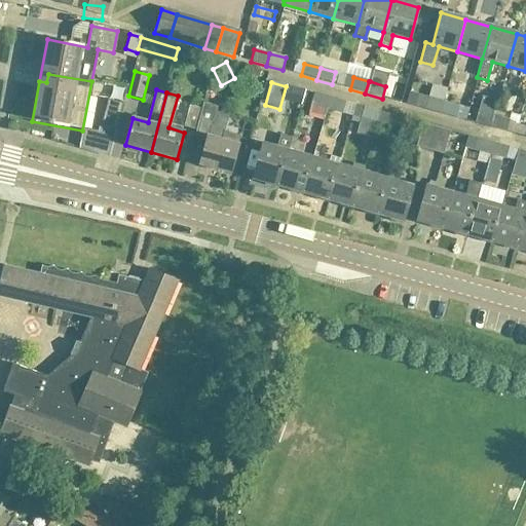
[(313,94),(309,106),(327,110),(330,98),(313,94)]
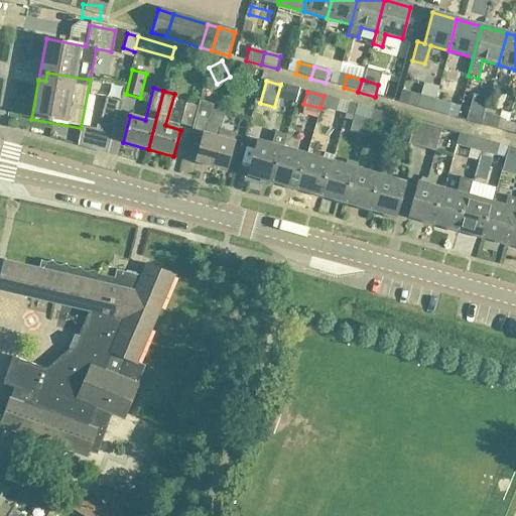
[(320,108),(335,112),(339,100),(324,96),(320,108)]
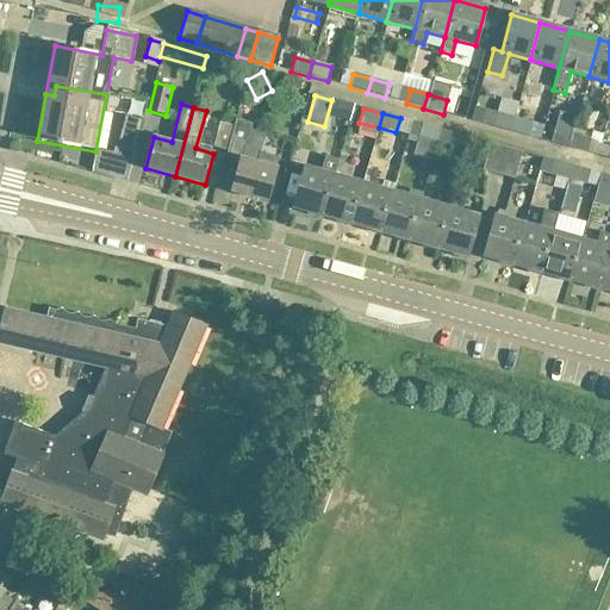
[(496,113),(492,126),(492,128),(510,132),(515,118),(496,113)]
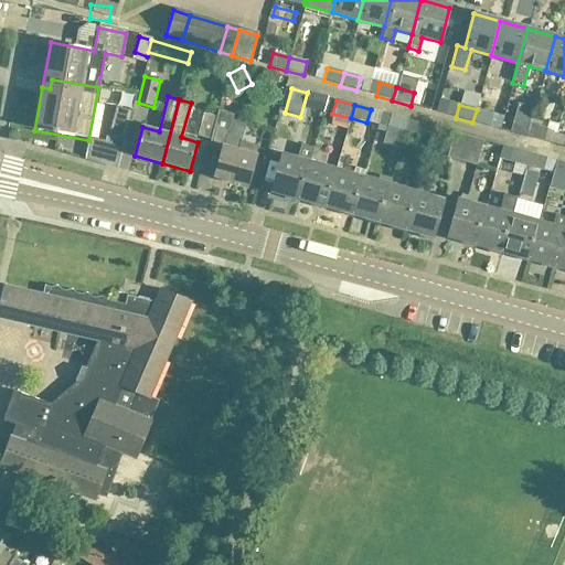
[(124,141),(131,112),(115,107),(107,138),(124,141)]
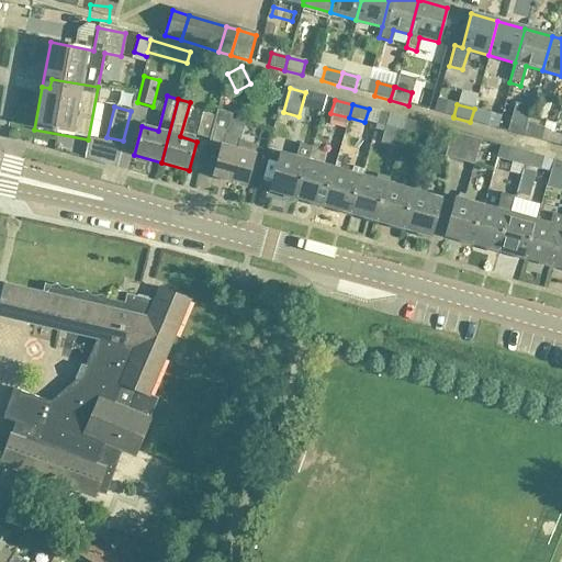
[(490,114),(474,109),(470,122),(486,126),(490,114)]
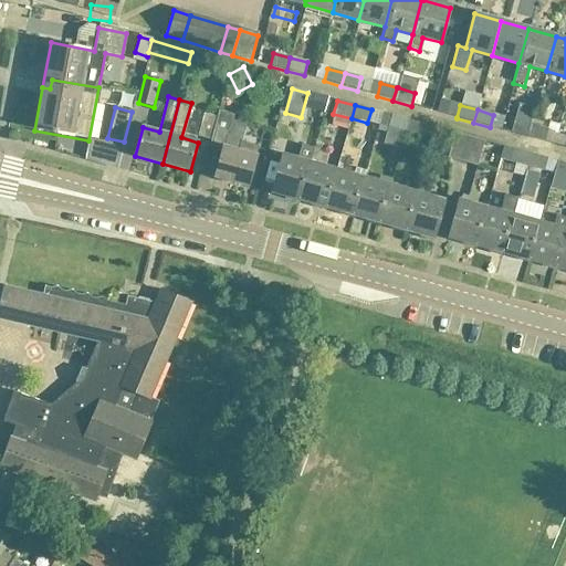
[(242,135),(245,125),(232,122),(233,116),(219,112),(216,127),(210,145),(223,148),(215,178),(249,187),(258,156),(257,156),(259,147),(242,143),(244,135),(242,135)]
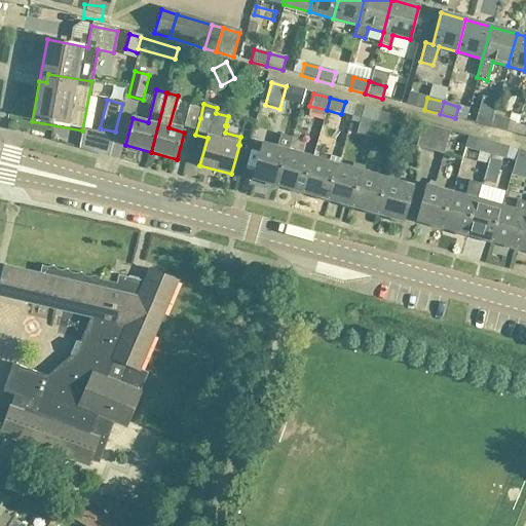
[(188,107),(183,127),(195,130),(200,109),(188,107)]
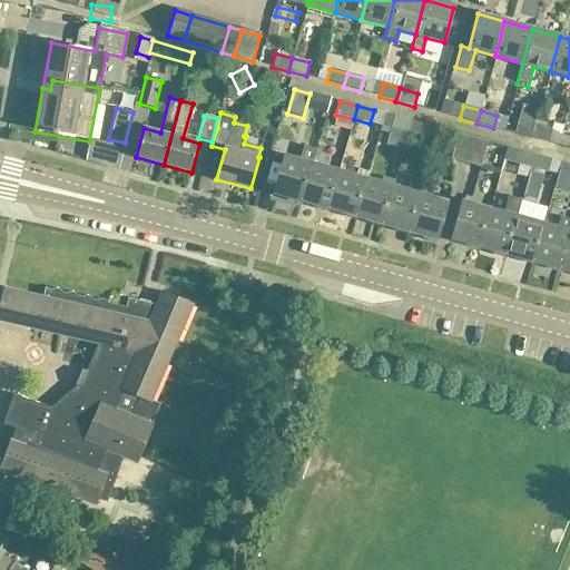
[(408,135),(411,121),(395,117),(392,129),(408,135)]
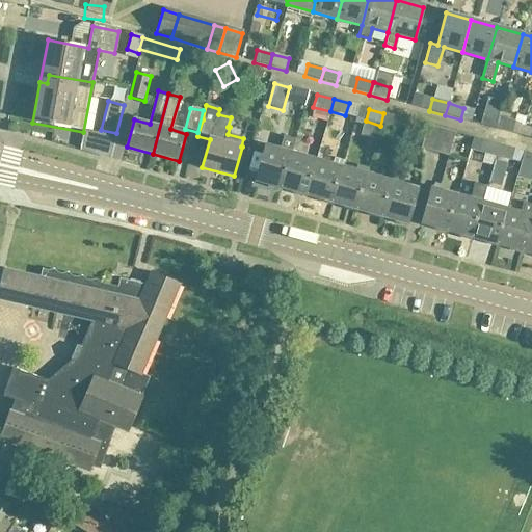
[(383,113),(380,126),(395,130),(399,117),(383,113)]
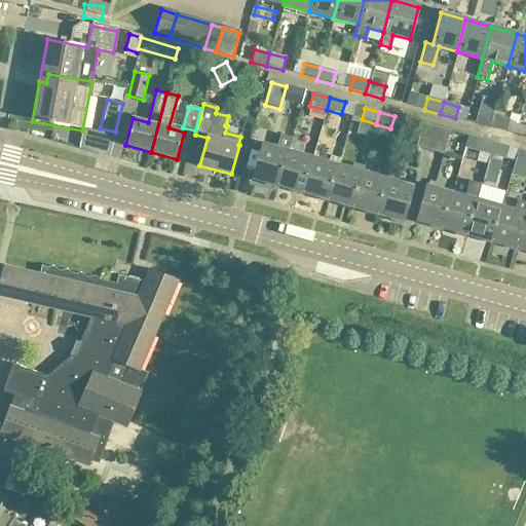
[(493,116),(478,112),(474,123),(490,128),(493,116)]
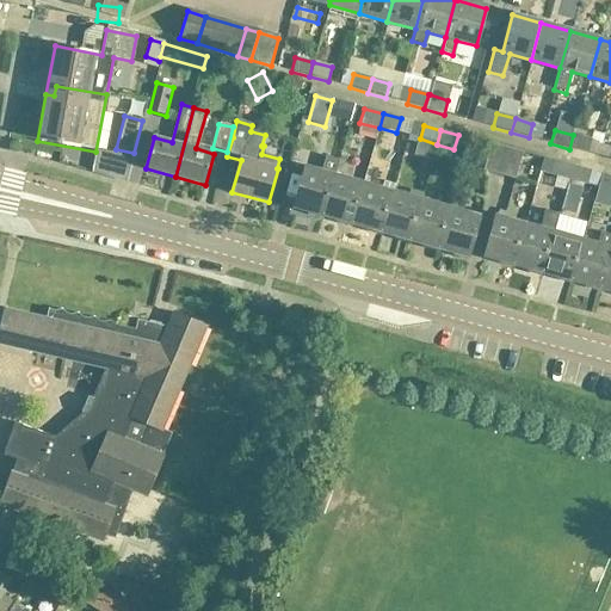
[(591,140),(573,135),(569,149),(587,154),(591,140)]
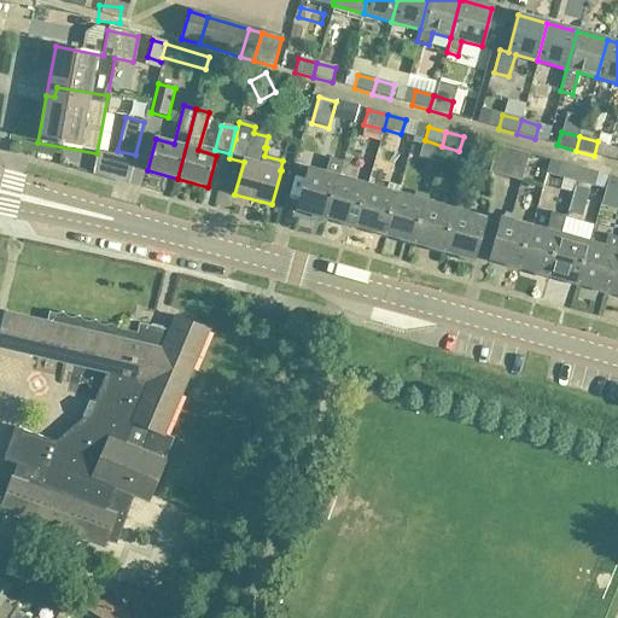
[(488,173),(505,178),(512,150),(496,146),(488,173)]
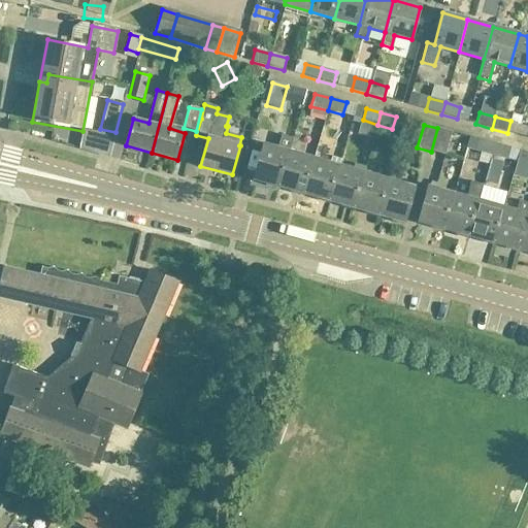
[(444,156),(451,132),(437,128),(431,152),(444,156)]
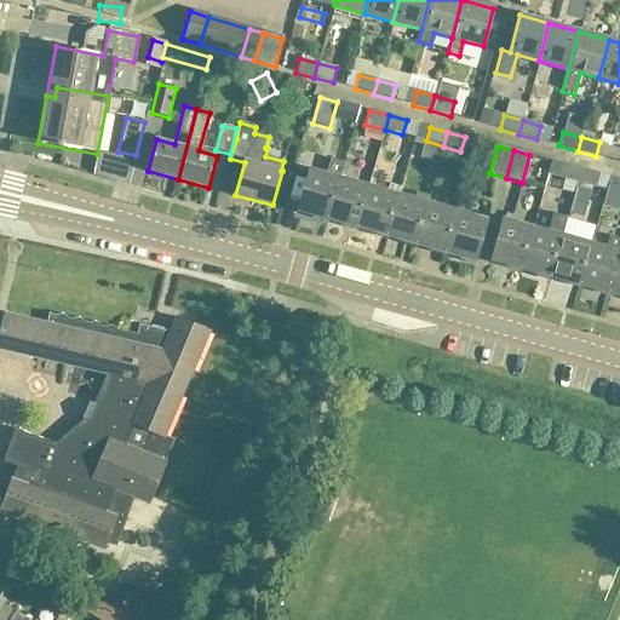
[(562,164),(557,178),(577,183),(581,170),(562,164)]
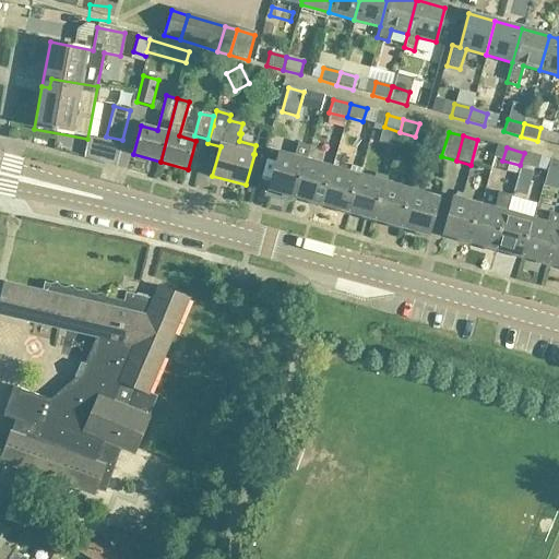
[(295,199),(306,161),(280,153),(269,191),(295,199)]
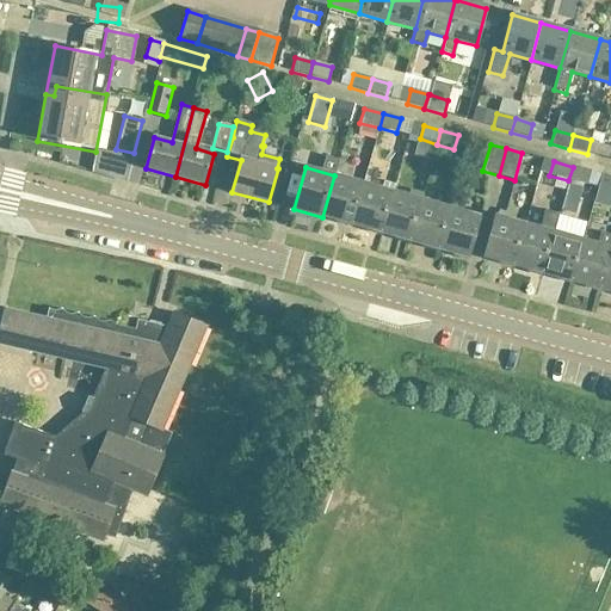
[(586,186),(591,172),(573,167),(568,180),(586,186)]
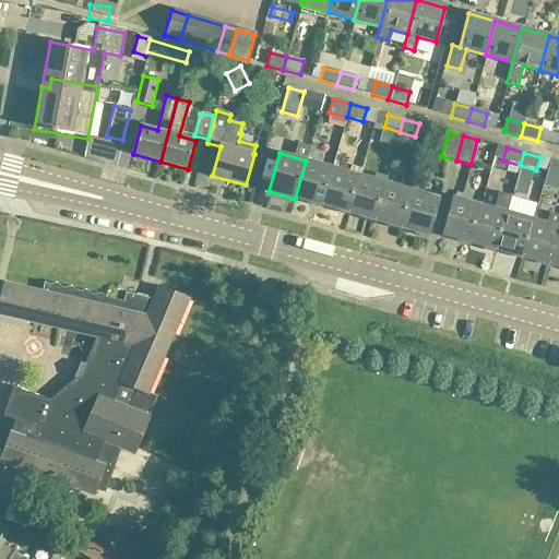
[(321,206),(332,168),(306,161),(295,199),(321,206)]
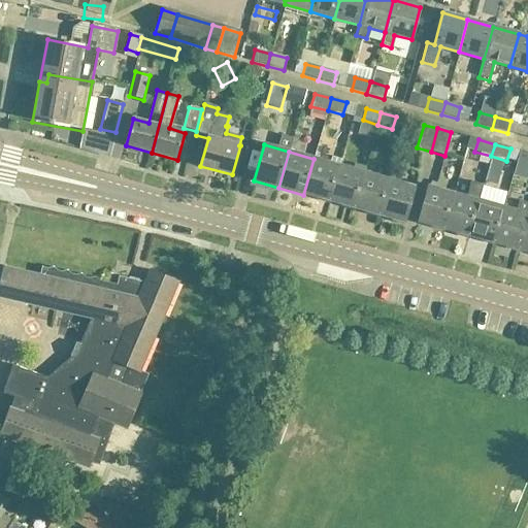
[(331,157),(329,164),(314,159),(303,195),(329,202),(339,166),(338,166),(340,160),(331,157)]
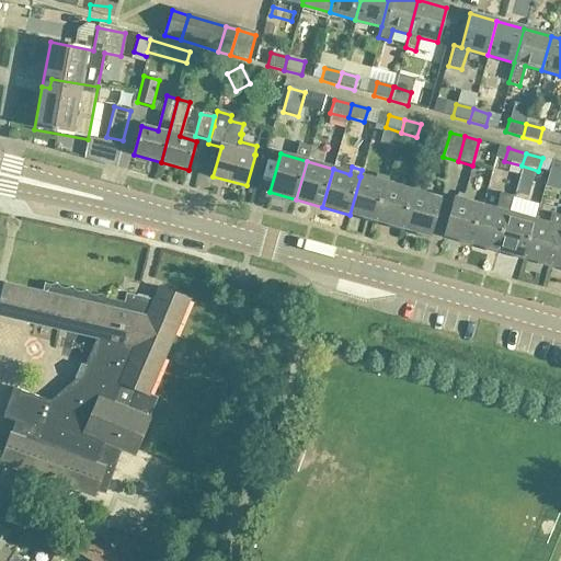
[(376,222),(386,184),(361,176),(350,215),(376,222)]
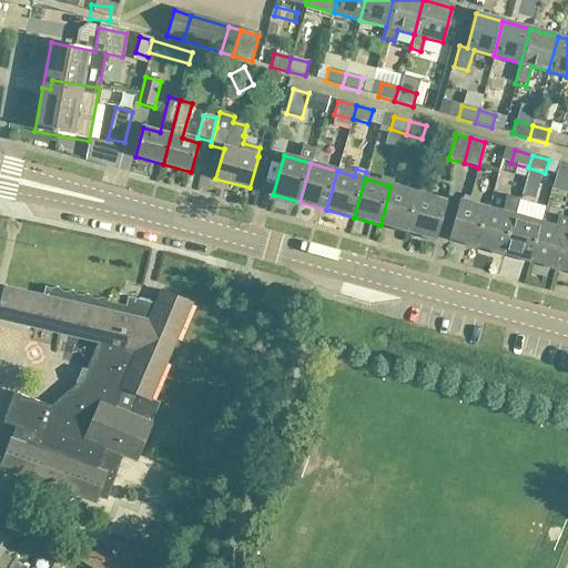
[(391,186),(381,225),(407,232),(418,194),(391,186)]
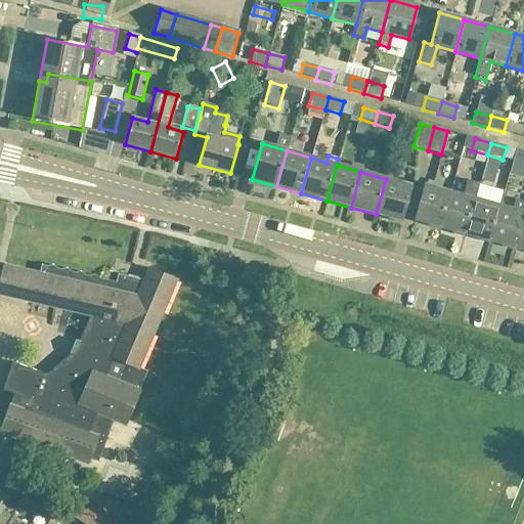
[(386,179),(376,214),(402,222),(411,186),(386,179)]
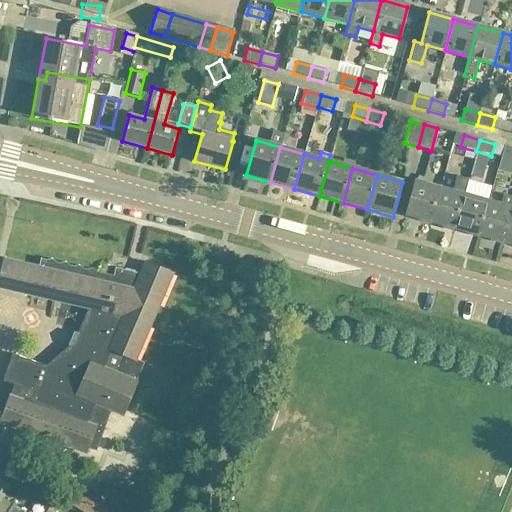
[(463,195),(468,180),(457,177),(453,192),(440,188),(430,223),(454,229),(463,195)]
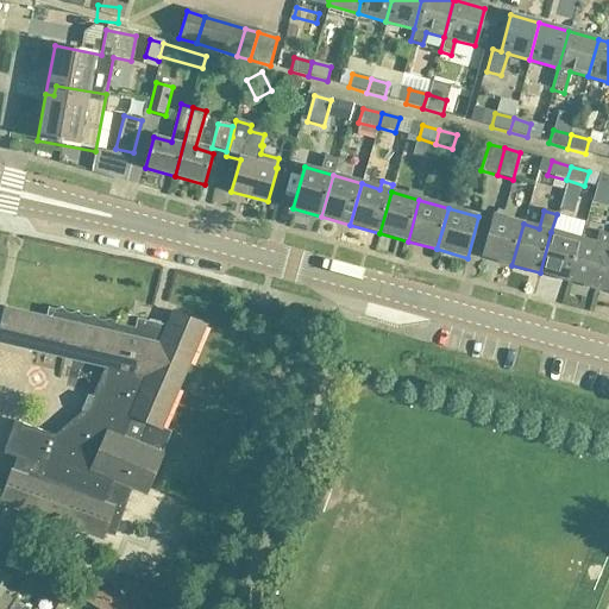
[(557,214),(551,232),(540,272),(569,281),(581,239),(552,232),(558,214),(557,214)]
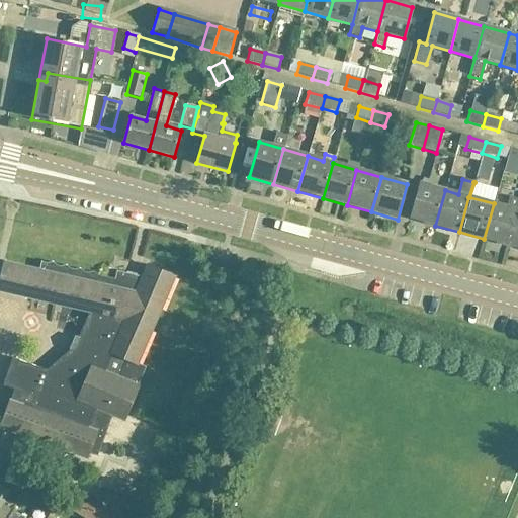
[(435,226),(445,190),(420,183),(410,219),(435,226)]
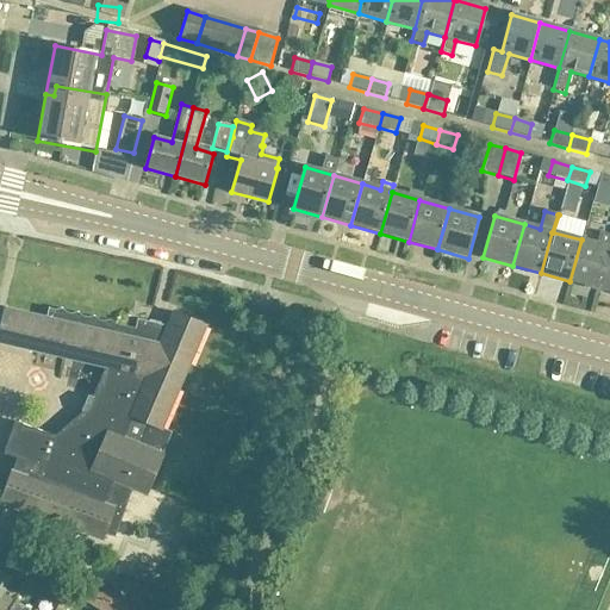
[(598,290),(609,248),(609,247),(609,236),(599,234),(596,244),(582,240),(570,281),(598,290)]
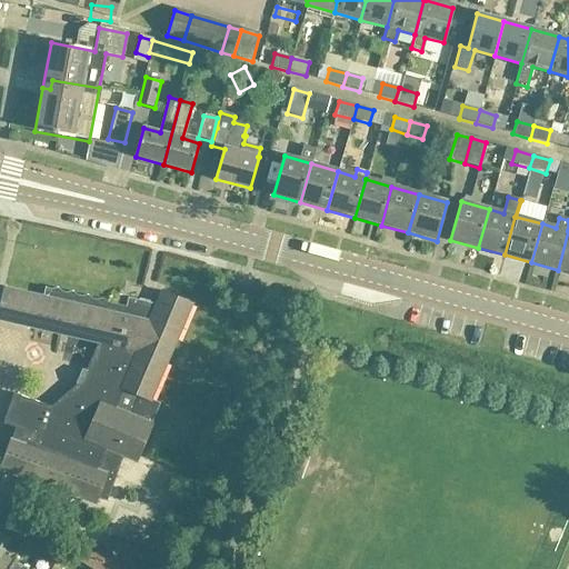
[(568,230),(568,231),(558,270),(568,272),(568,230)]
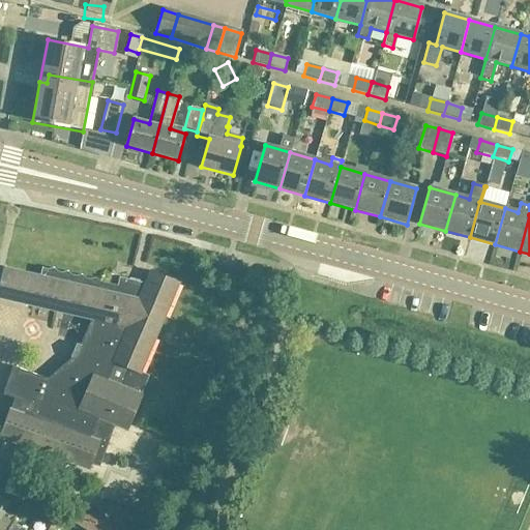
[(1,398),(12,402),(0,438),(13,442),(88,470),(90,465),(98,468),(113,428),(125,433),(148,377),(140,374),(178,285),(150,273),(145,285),(119,278),(116,287),(99,283),(95,280),(89,281),(85,280),(81,276),(76,277),(70,276),(66,272),(61,273),(57,273),(53,269),(47,270),(41,269),(39,278),(4,269),(0,284),(0,297),(91,320),(79,347),(76,345),(75,347),(79,348),(75,358),(70,357),(69,358),(71,358),(46,380),(11,367),(1,398)]
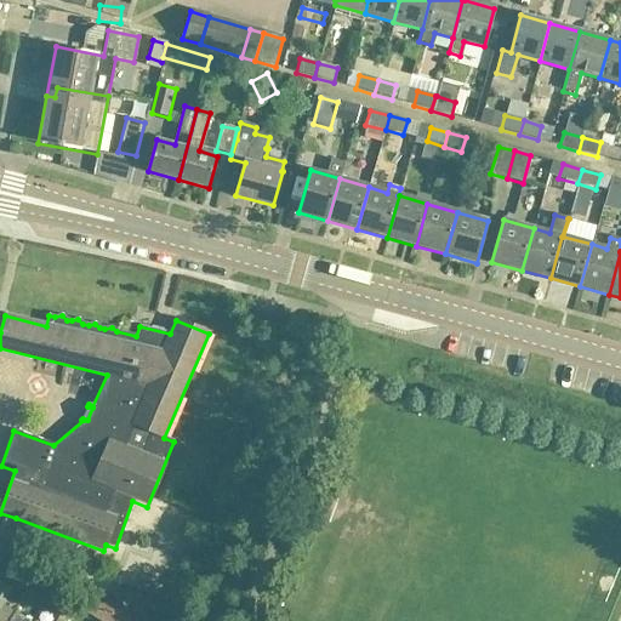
[(0,609),(11,592),(0,584),(0,609)]
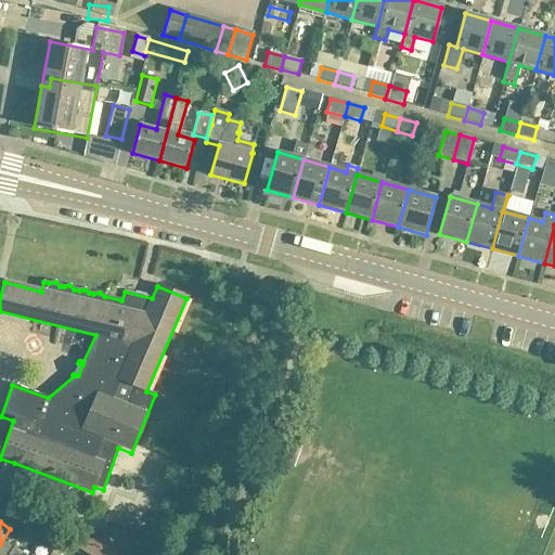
[(59,533),(48,527),(38,541),(50,547),(59,533)]
